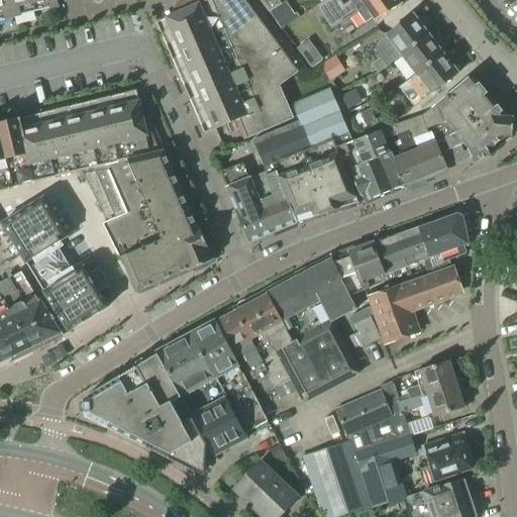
[(0,0),(0,20),(59,7),(57,0),(0,0)]
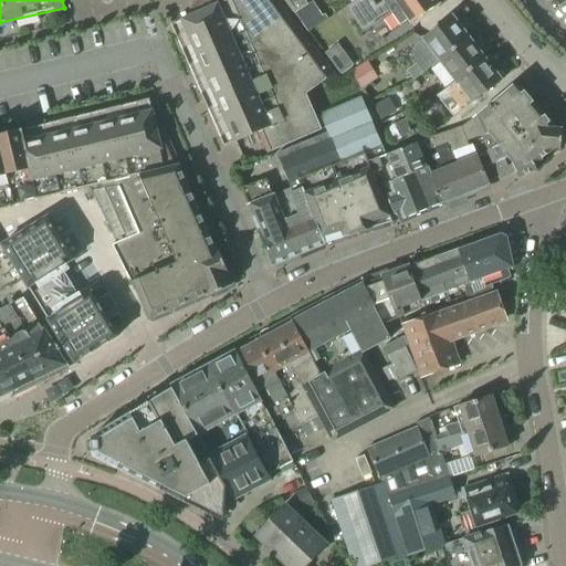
[(334,75),(279,1),(278,0),(203,0),(191,9),(195,17),(184,21),(237,144),(261,134),(270,156),(324,132),(310,96),(334,75)]
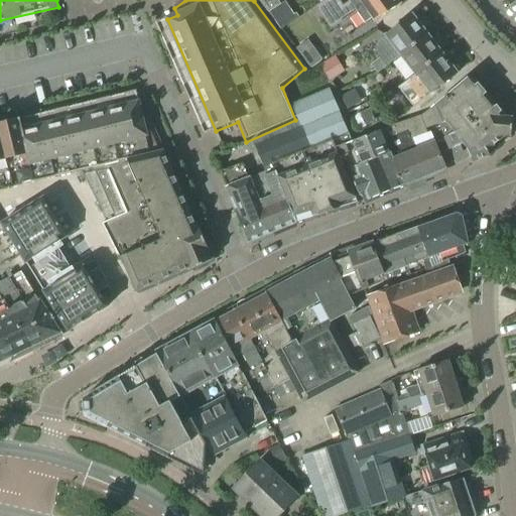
[(258,0),(268,14),(281,5),(277,0),(258,0)]
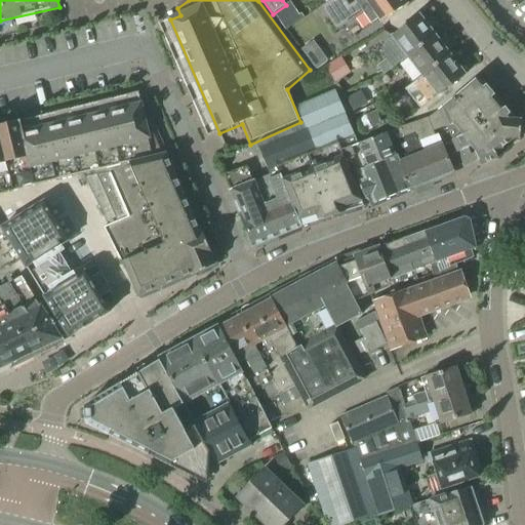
[(345,0),(333,0),(321,8),(322,9),(335,30),(336,31),(363,13),(371,24),(378,18),(381,23),(407,4),(404,0),(357,0),(350,6),(345,0)]
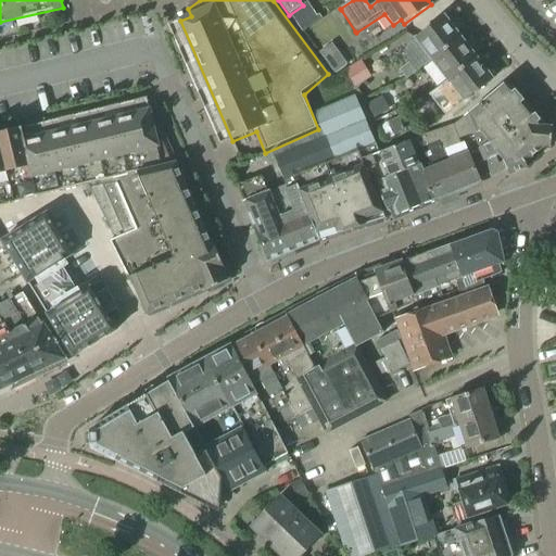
[(427,64),(432,60),(460,38),(444,16),(415,38),(416,39),(405,47),(404,57),(409,63),(401,70),(407,79),(427,64)]
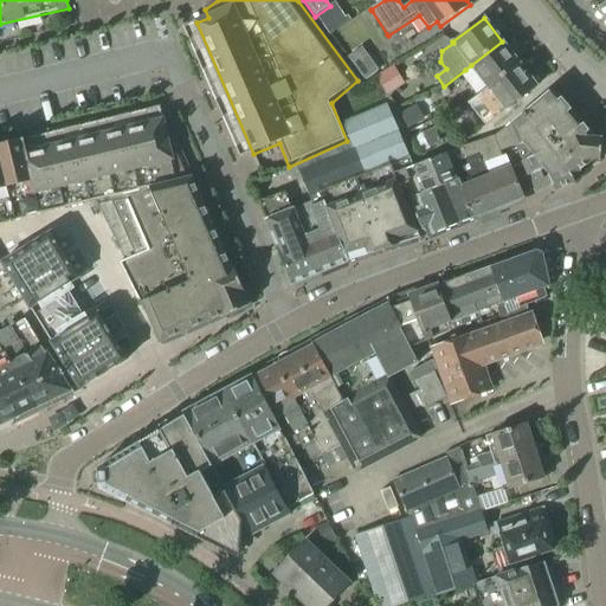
[(471,65),(488,88),(520,64),(502,42),(471,65)]
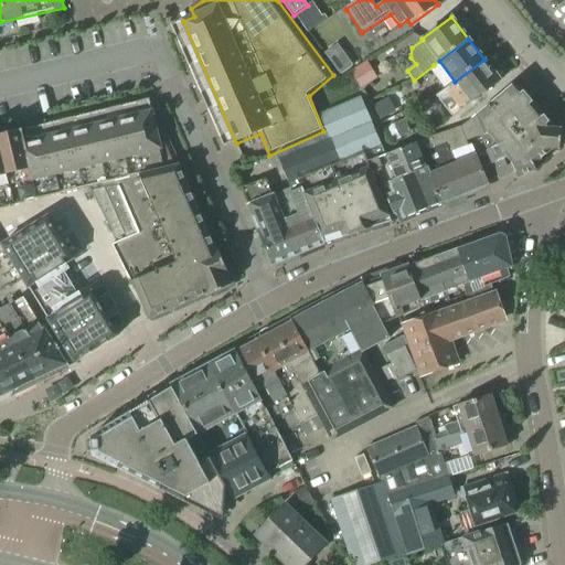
[(347,60),(334,68),(340,75),(352,66),(347,60)]
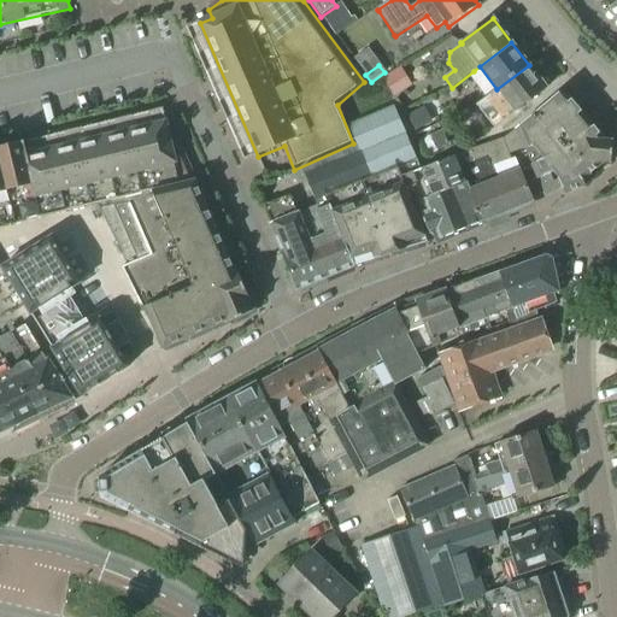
[(488,121),(493,117),(498,124),(513,112),(515,113),(547,88),(529,65),(497,89),(476,105),(488,121)]
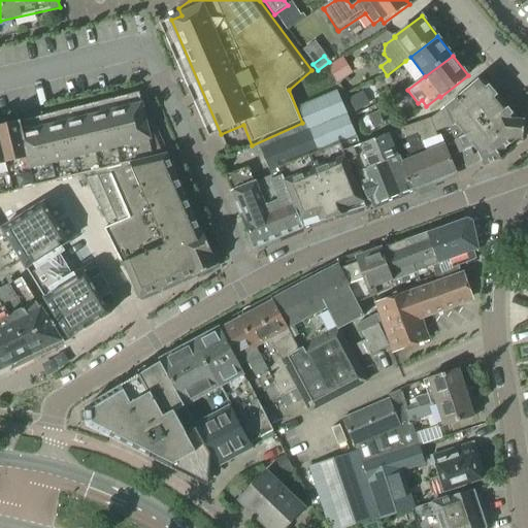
[(336,81),(337,84),(343,79),(353,74),(343,58),(328,67),(336,81)]
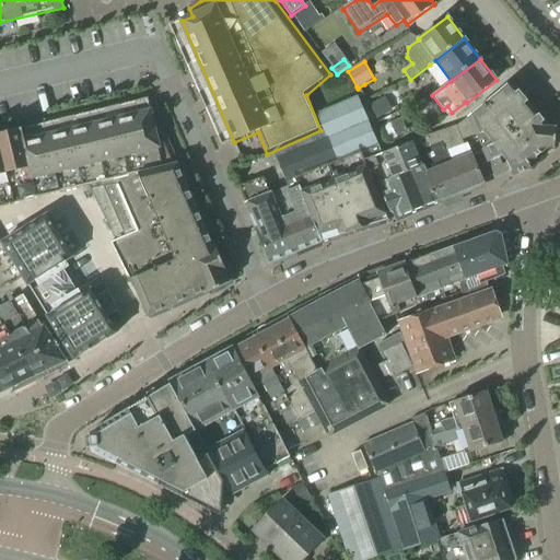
[(467,117),(493,176),(510,170),(513,177),(531,168),(528,164),(548,148),(555,149),(556,129),(549,129),(511,81),(467,117)]
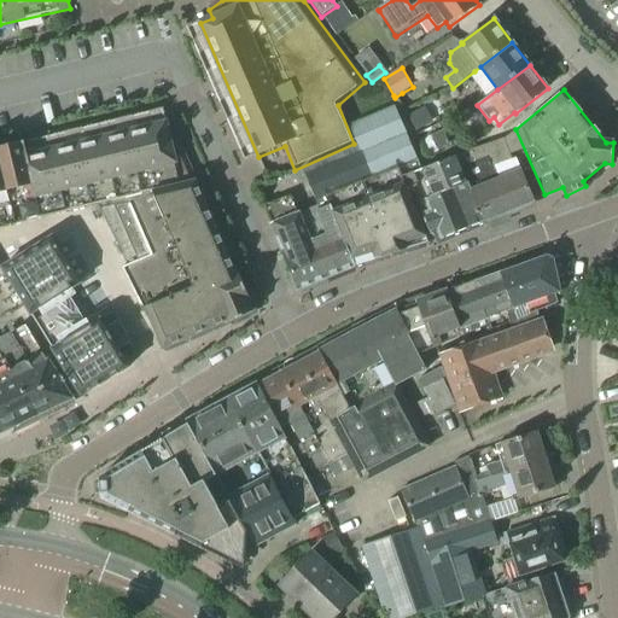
[(377,187),(407,175),(414,173),(423,169),(395,109),(351,128),(360,149),(377,187)]
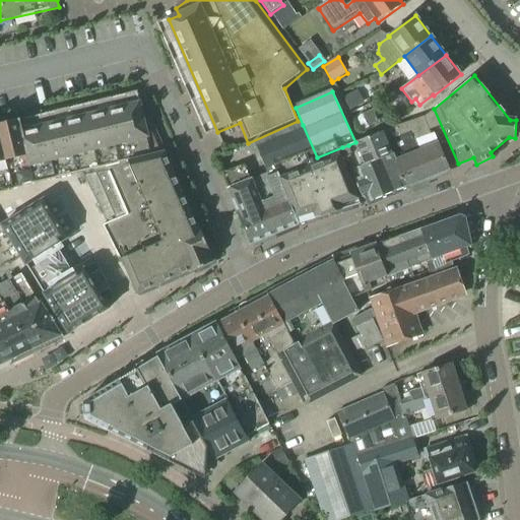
[(343,99),(350,111),(363,104),(355,91),(343,99)]
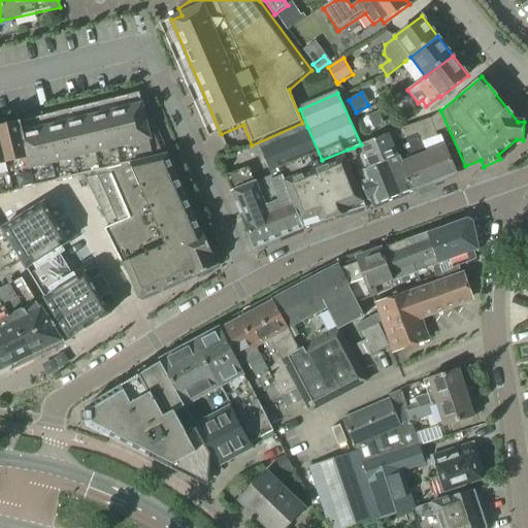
[(0,195),(85,175),(97,173),(168,156),(151,113),(146,114),(142,104),(0,137),(0,195)]
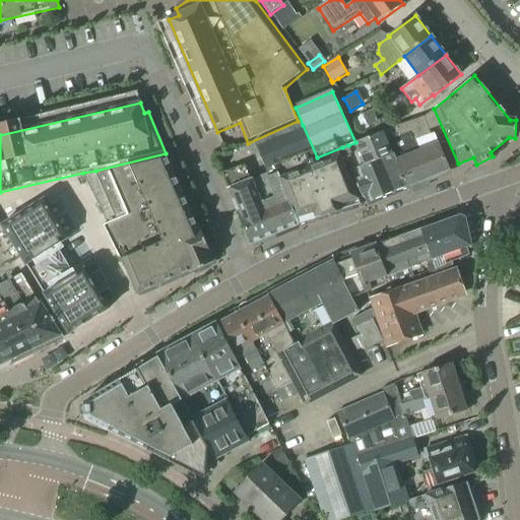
[(407,187),(449,170),(438,143),(418,151),(412,137),(429,130),(423,115),(387,130),(383,131),(392,155),(394,154),(407,187)]
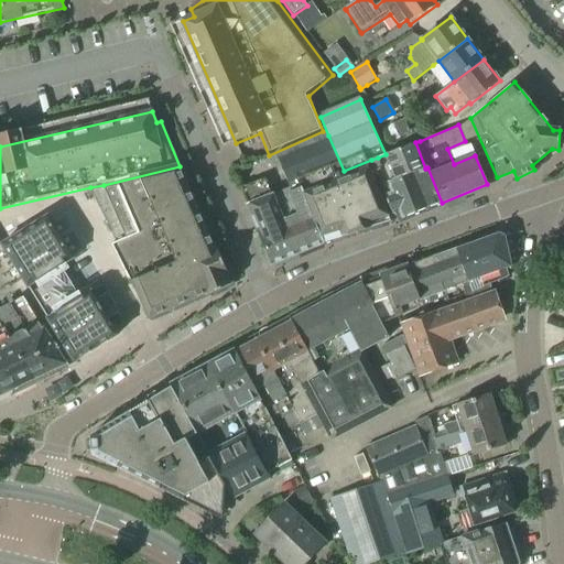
[(275,195),(299,253),(323,243),(304,193),(302,190),(344,171),(328,136),(280,154),(293,188),(275,195)]
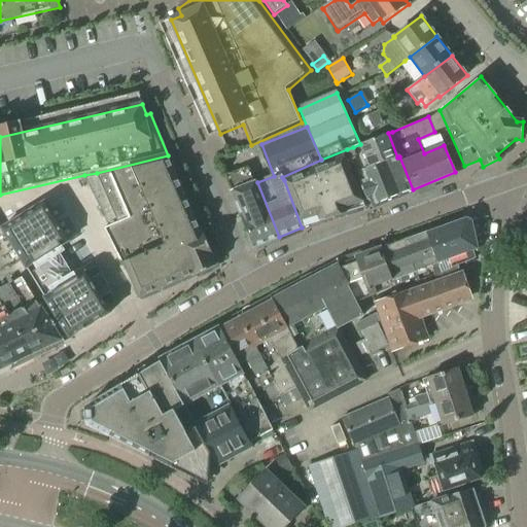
[(353,147),(347,149),(350,159),(360,184),(367,201),(377,205),(413,189),(399,156),(397,157),(388,133),(364,142),(360,144),(353,147)]
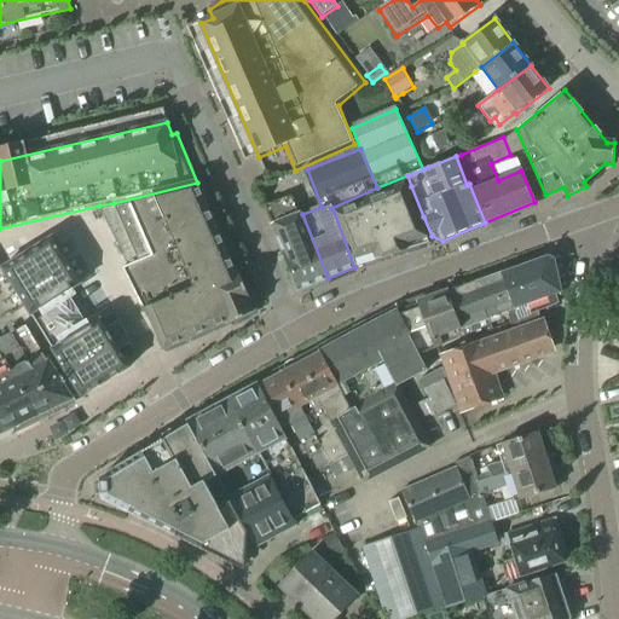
[(236,275),(197,183),(114,203),(99,206),(114,235),(122,252),(128,265),(123,267),(144,311),(148,308),(165,351),(226,323),(229,324),(253,314),(247,300),(249,299),(239,273),(236,275)]
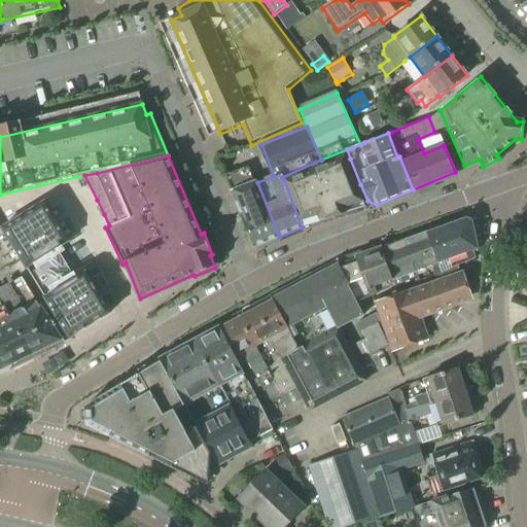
[(344,155),(314,168),(334,217),(365,208),(344,155)]
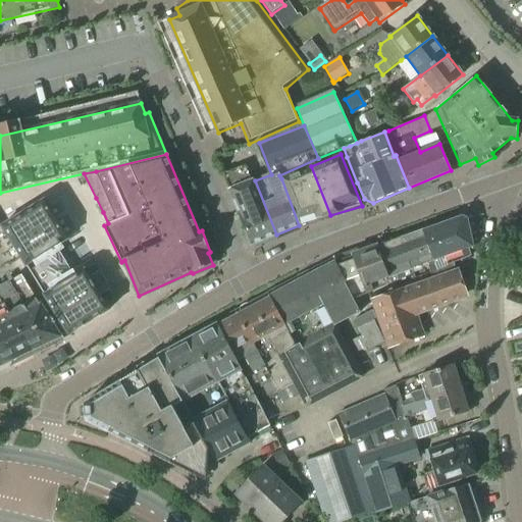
[(246,163),(224,172),(229,186),(251,176),(246,163)]
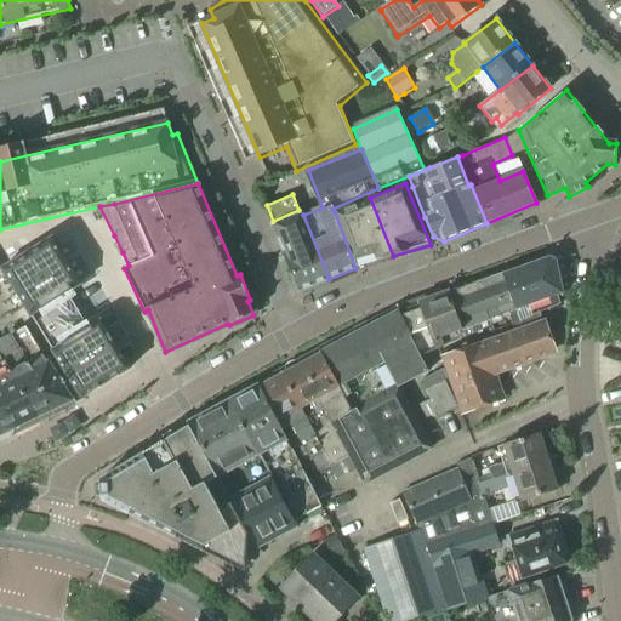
[(370,198),(335,212),(355,268),(393,256),(370,198)]
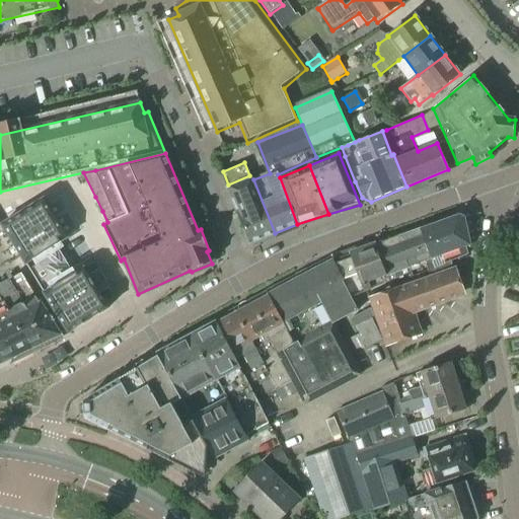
[(249,244),(275,233),(253,179),(228,190),(249,244)]
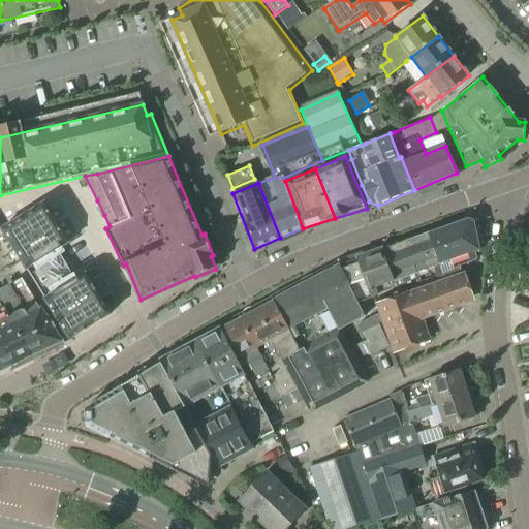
[(14,205),(0,212),(0,226),(5,236),(43,296),(71,341),(112,315),(110,311),(119,305),(97,261),(89,266),(88,262),(72,271),(68,262),(65,257),(58,247),(66,242),(35,193),(14,205)]
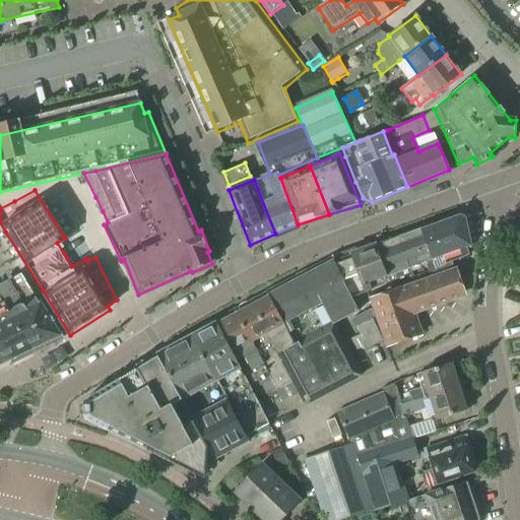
[(436,268),(470,256),(467,247),(472,246),(465,218),(459,214),(421,229),(433,260),(436,268)]
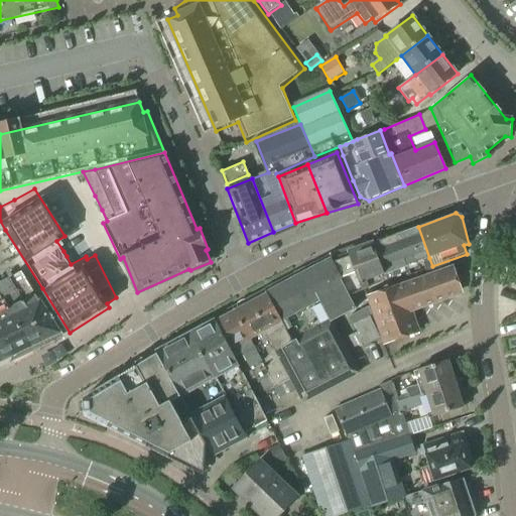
[(423,260),(427,268),(432,266),(429,258),(418,227),(396,235),(407,266),(423,260)]
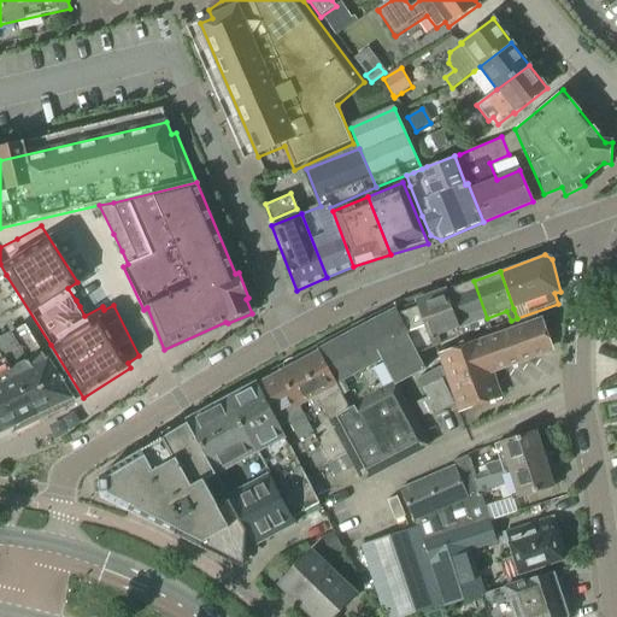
[(462,335),(488,323),(487,318),(474,281),(446,292),(460,329),(462,335)]
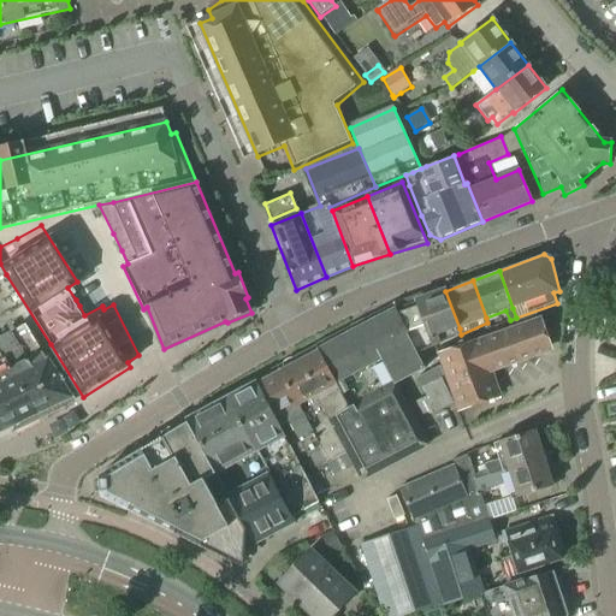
[(442,336),(460,329),(445,291),(398,308),(394,311),(406,333),(426,326),(433,347),(443,342),(442,336)]
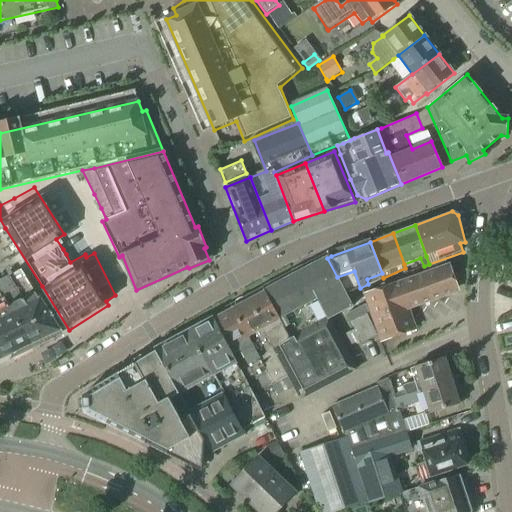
[(321,361),(344,348),(328,320),(353,307),(337,277),(327,258),(278,284),(321,361)]
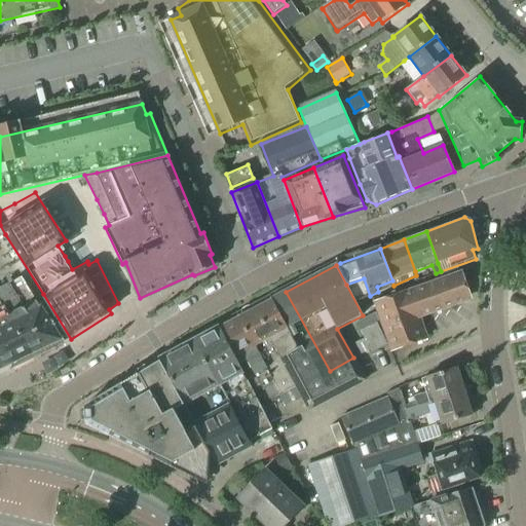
[(424,316),(471,299),(464,285),(465,284),(461,272),(409,291),(422,324),(426,323),(424,316)]
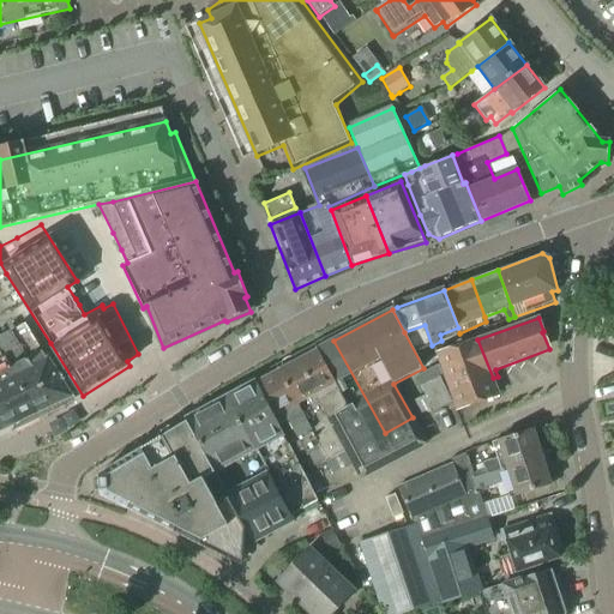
[(68,398),(71,397),(26,324),(0,336),(0,343),(40,416),(70,402),(68,398)]
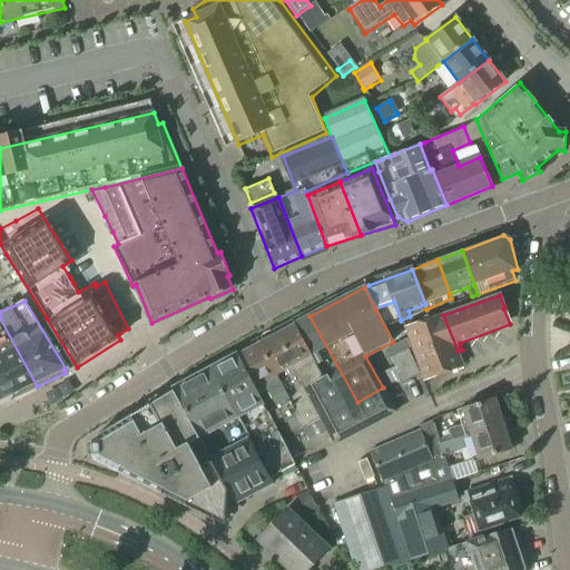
[(412,349),(413,347),(425,380),(463,365),(458,351),(443,315),(408,328),(411,338),(409,341),(412,349)]
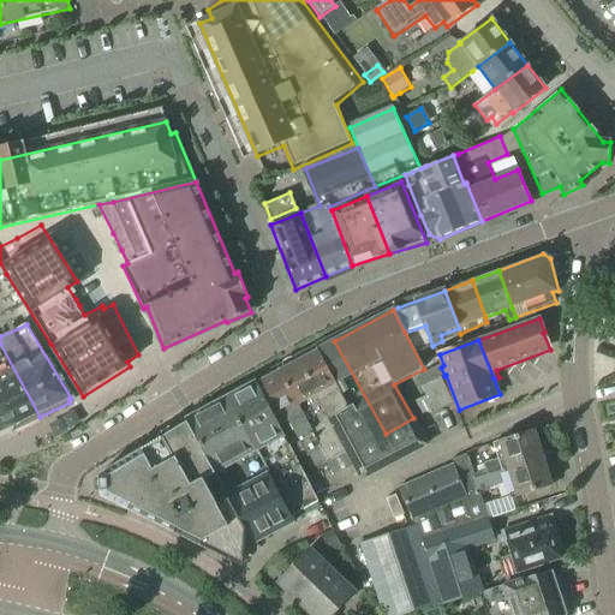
[(329,419),(346,451),(353,464),(363,479),(428,445),(413,418),(386,434),(334,341),(322,347),(354,406),(329,419)]
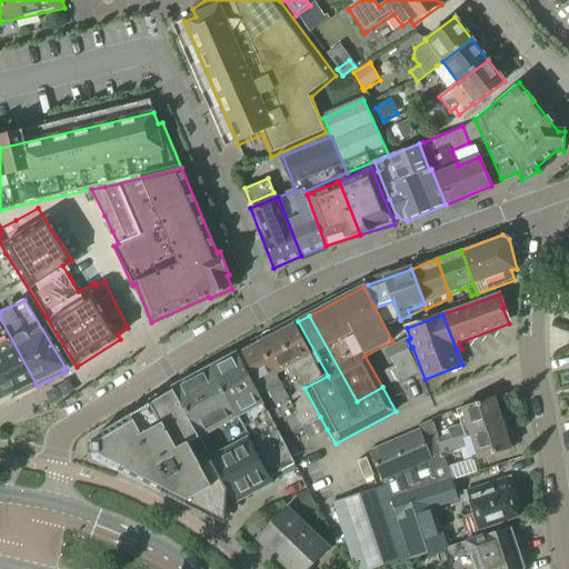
[(0,376),(12,397),(37,386),(0,318),(0,376)]
